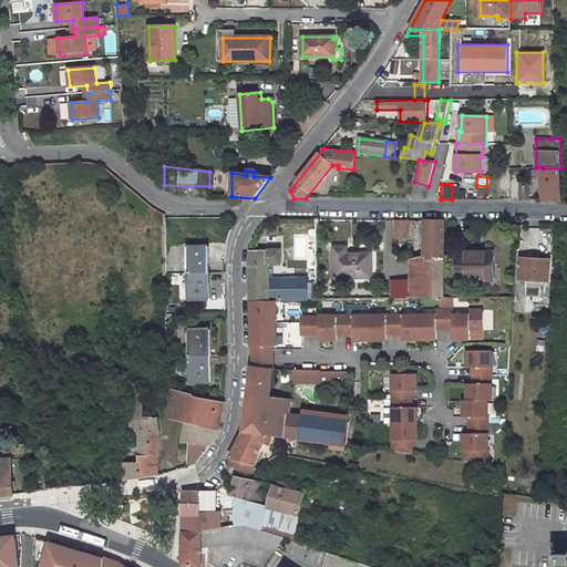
[(484,198),(485,187),(476,186),(475,197),(484,198)]
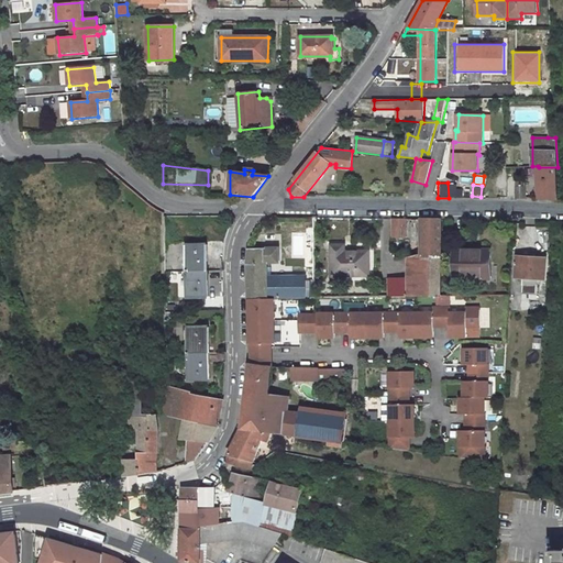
[(517,186),(517,199),(526,199),(526,186),(517,186)]
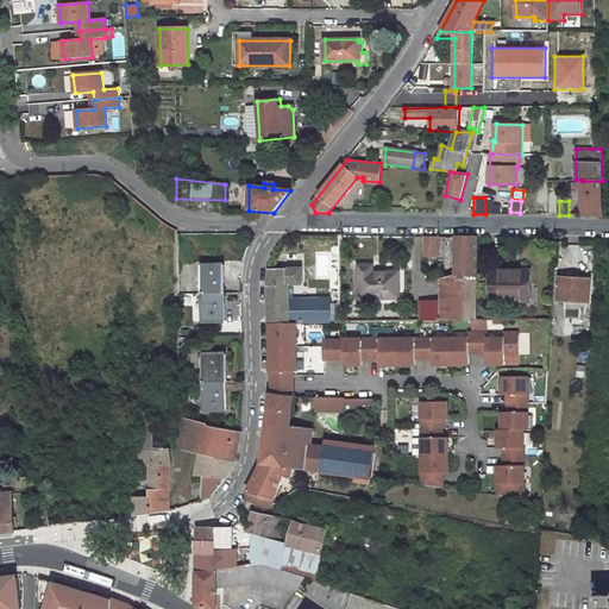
[(426,237),(426,257),(439,257),(440,237),(426,237)]
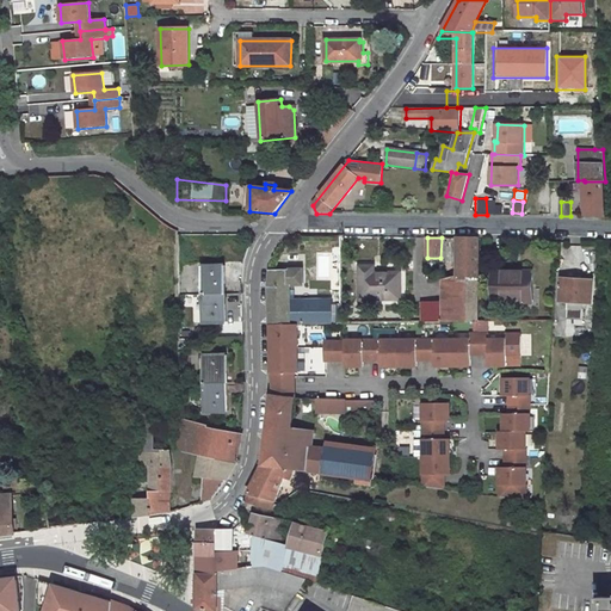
[(457,281),(457,291),(479,291),(479,238),(458,238),(457,281)]
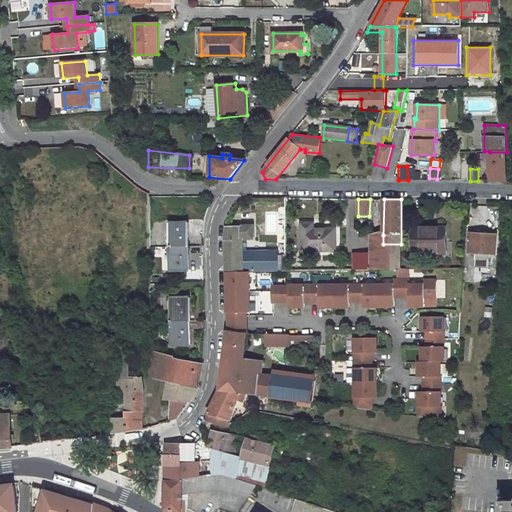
[(315,222),(302,222),(302,251),(337,251),(336,228),(315,228),(315,222)]
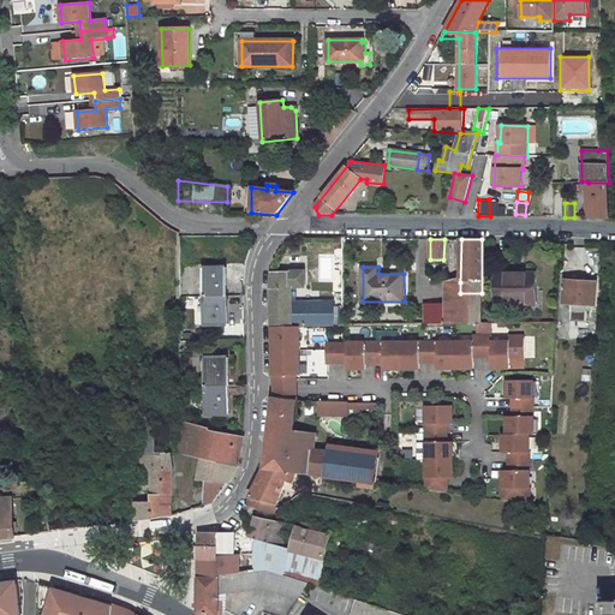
[(227,269),(203,269),(203,297),(227,297),(227,269)]
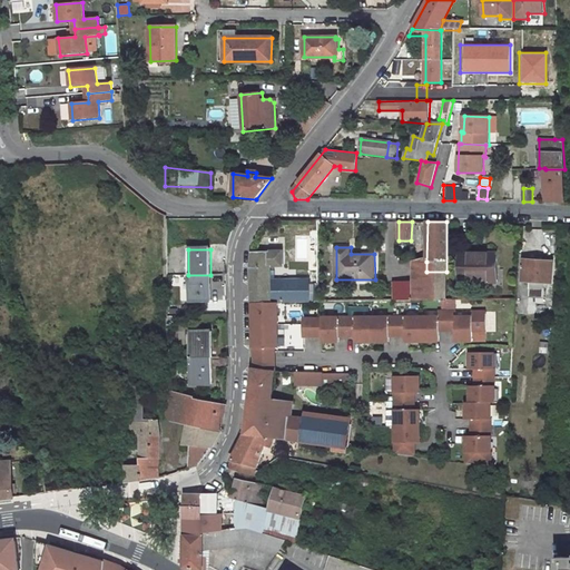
[(460,249),(460,279),(497,281),(497,251),(460,249)]
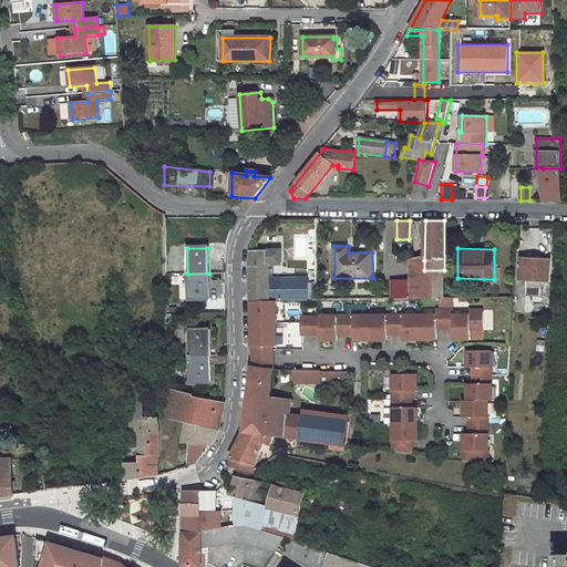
[(268,280),(268,265),(280,265),(279,251),(251,253),(251,301),(277,300),(308,300),(308,279),(268,280)]
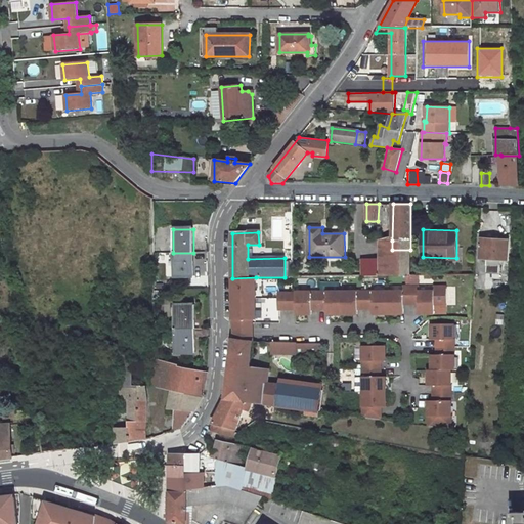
[(481,239),(480,259),(487,259),(486,274),(500,275),(500,260),(508,260),(509,242),(481,239)]
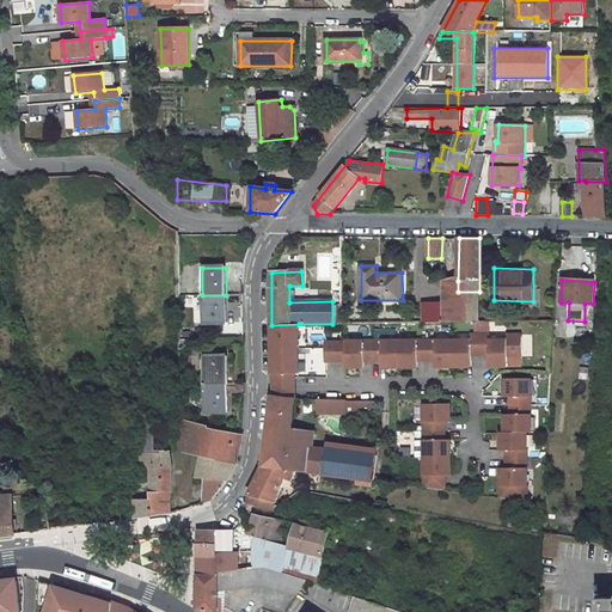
[(479,292),(458,292),(458,281),(442,282),(444,304),(445,322),(479,320),(479,292)]
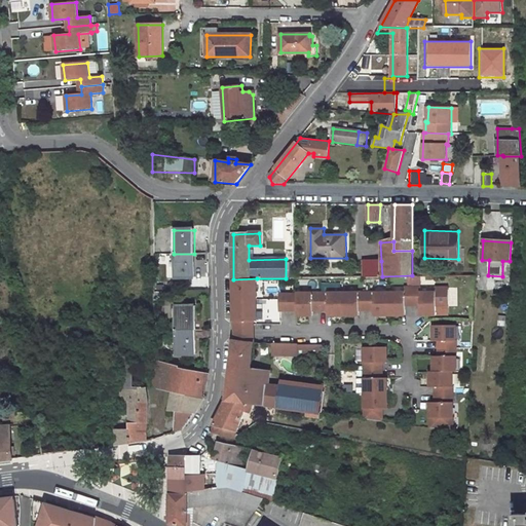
[(194,254),(174,254),(174,279),(195,278),(194,254)]
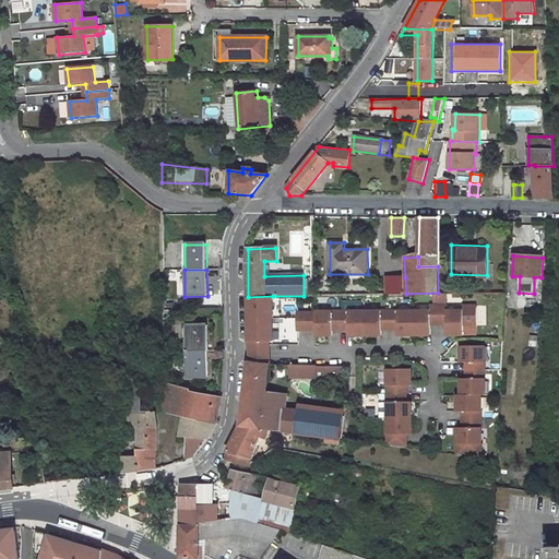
[(405,277),(385,277),(385,294),(406,294),(405,277)]
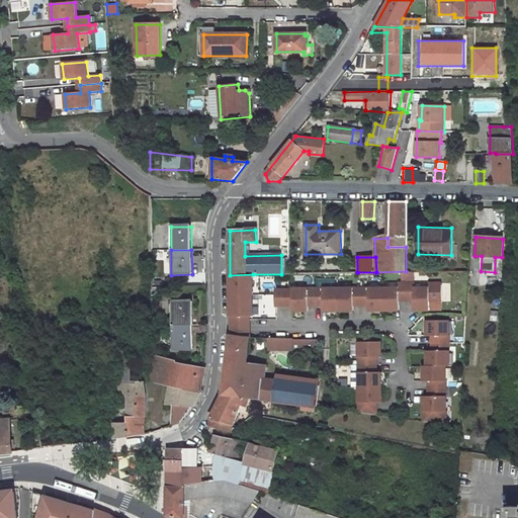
[(253,274),(230,275),(230,295),(253,294),(253,274)]
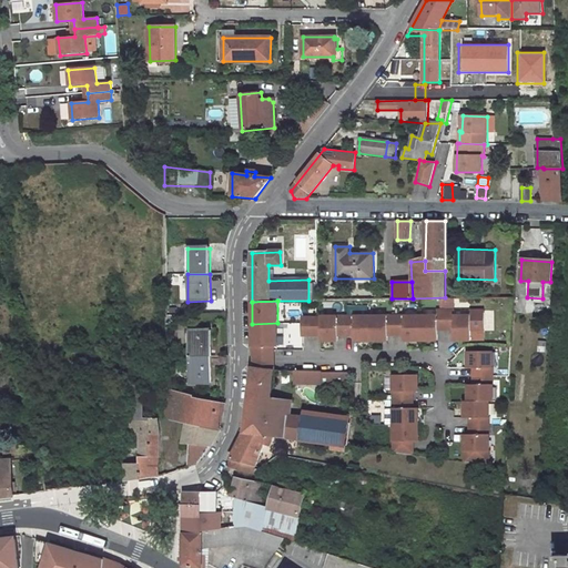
[(422,314),(422,340),(438,340),(438,328),(446,328),(446,308),(437,308),(437,314),(422,314)]
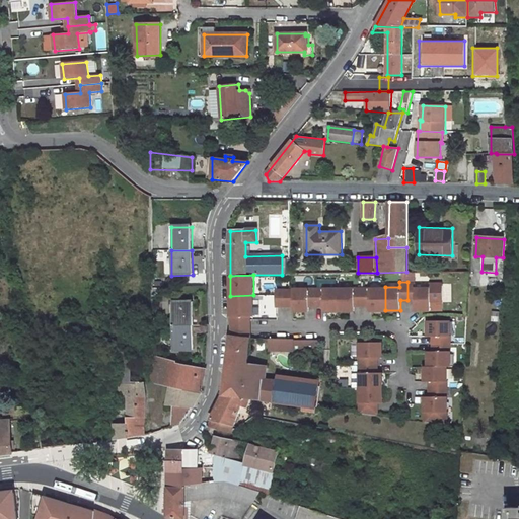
[(408,282),(408,300),(416,300),(416,310),(431,310),(431,301),(443,301),(443,283),(430,283),(430,287),(416,287),(416,282),(408,282)]
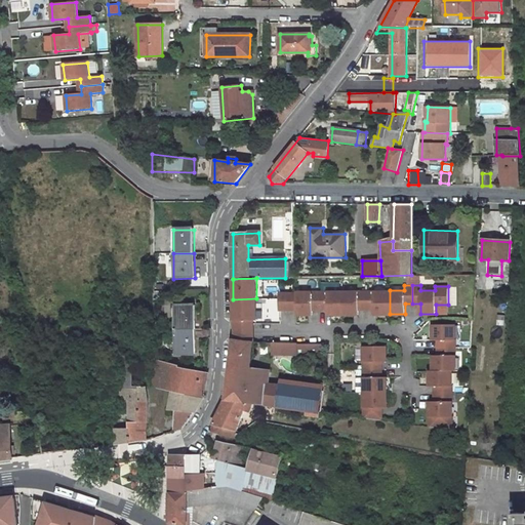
[(390,290),(366,291),(367,309),(374,309),(374,314),(390,314),(390,290)]
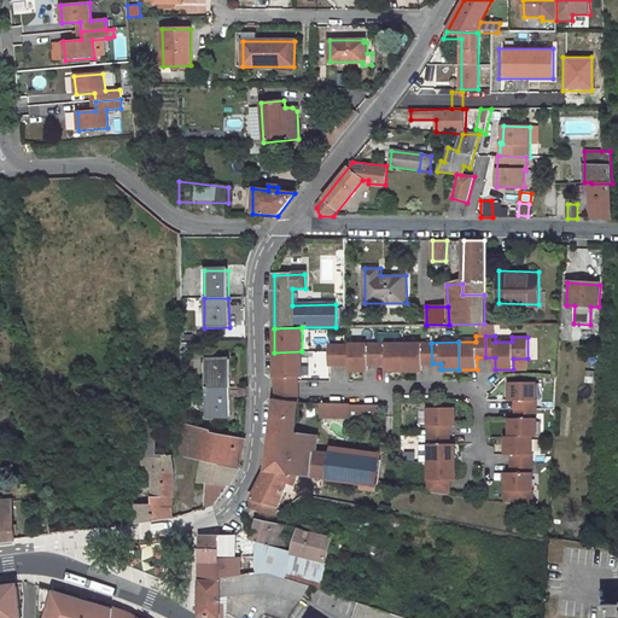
[(377,343),(350,343),(350,344),(350,365),(350,371),(368,371),(368,365),(378,365),(377,343)]
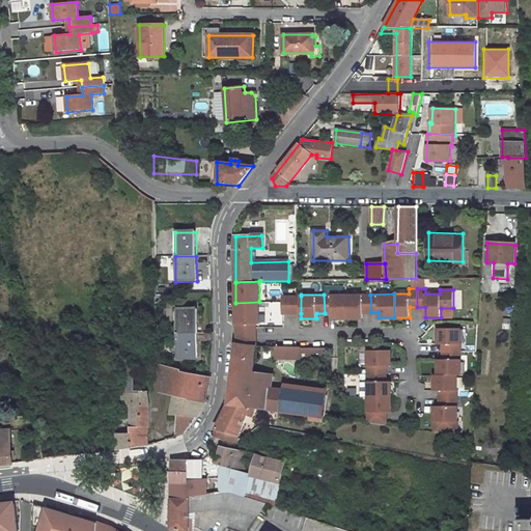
[(324,295),(325,313),(332,313),(332,317),(347,317),(347,295),(324,295)]
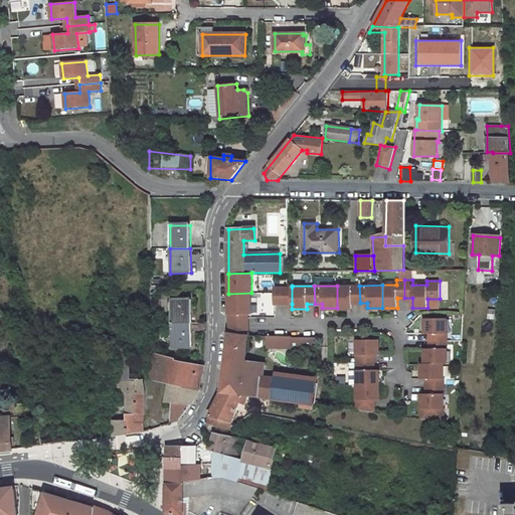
[(337,286),(337,308),(352,308),(352,303),(360,303),(359,286),(337,286)]
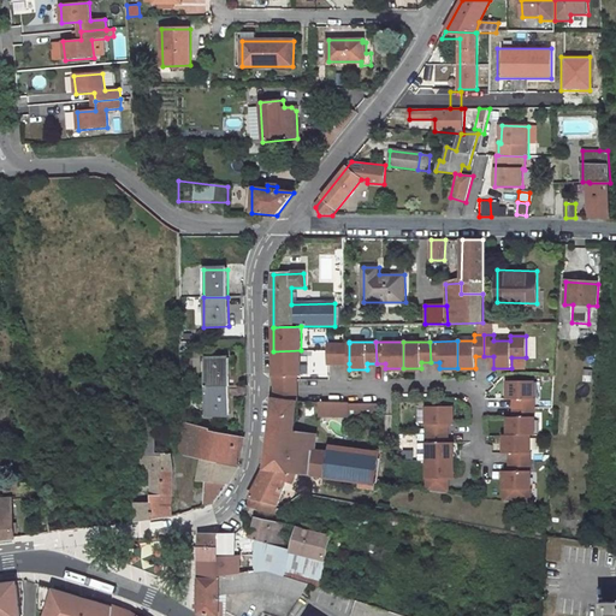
[(349,343),(338,343),(338,347),(339,363),(349,363),(349,343)]
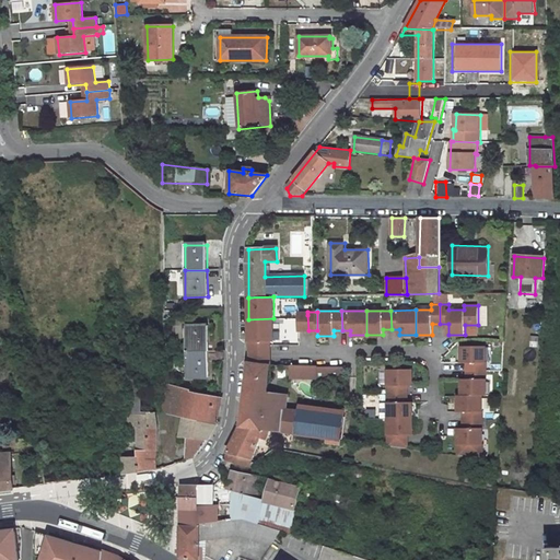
[(307,315),(298,315),(299,330),(308,330),(307,315)]
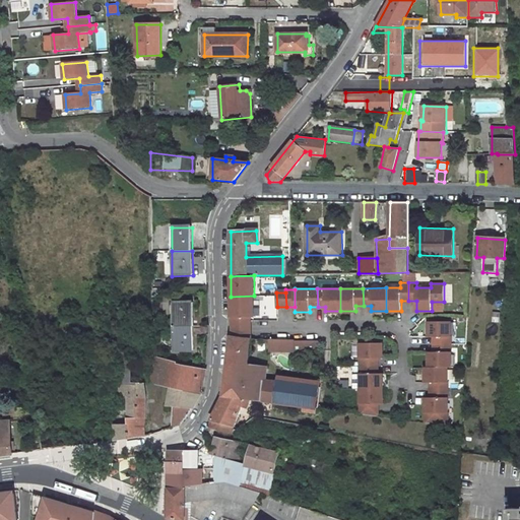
[(254,317),(254,296),(231,297),(231,317),(239,317),(239,323),(251,323),(252,320),(251,317),(254,317)]
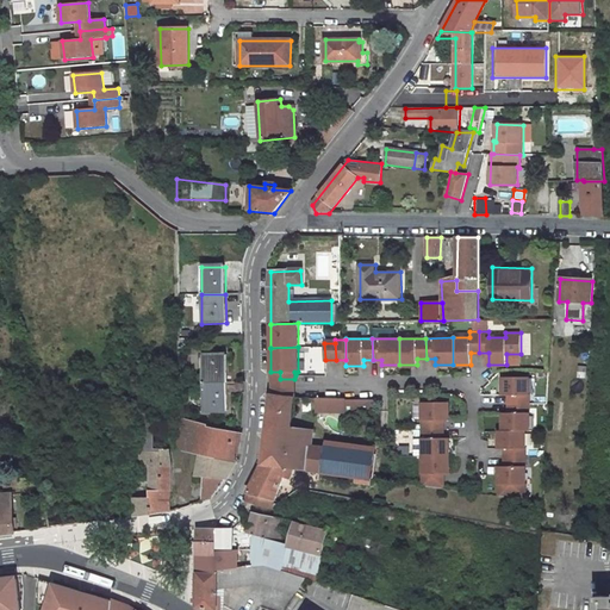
[(228,354),(203,355),(204,384),(228,384),(228,354)]
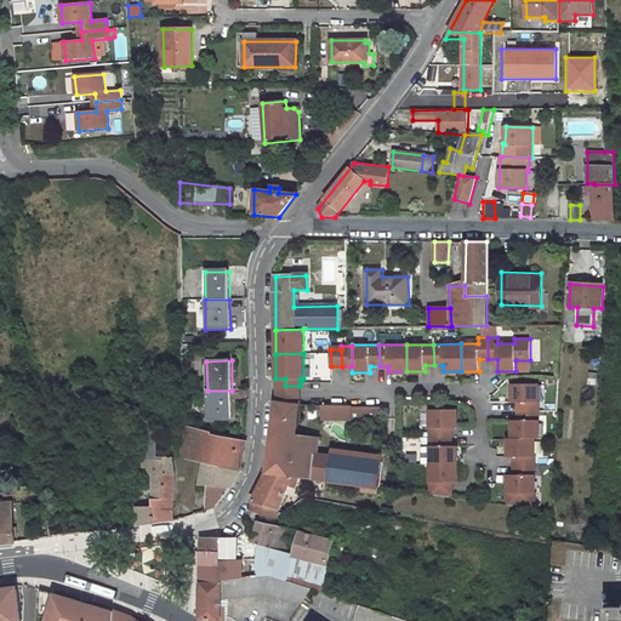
[(579,362),(579,371),(588,372),(590,363),(579,362)]
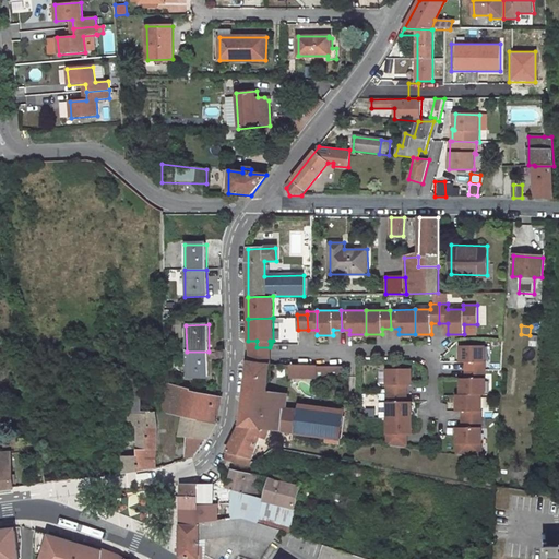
[(249,363),(270,365),(270,356),(270,347),(257,347),(257,341),(248,341),(249,357),(249,363)]
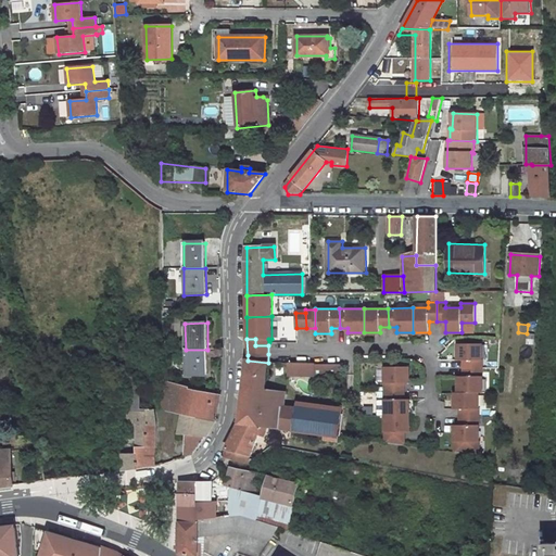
[(465,368),(483,368),(483,343),(459,343),(459,359),(465,359),(465,368)]
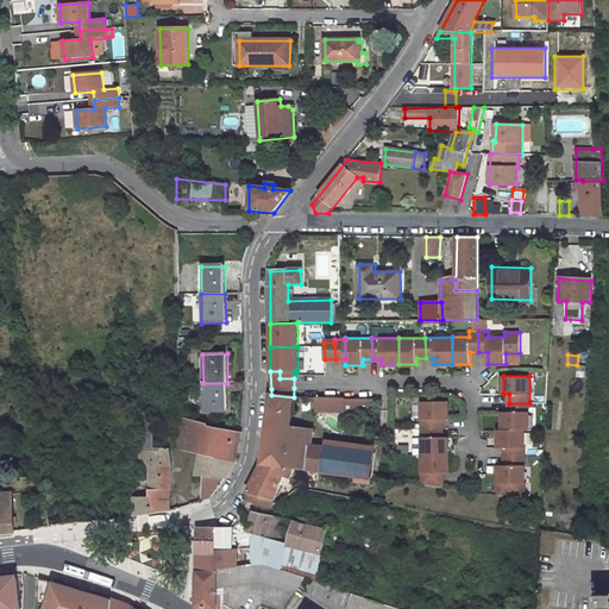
[(227,383),(203,383),(203,410),(227,410),(227,383)]
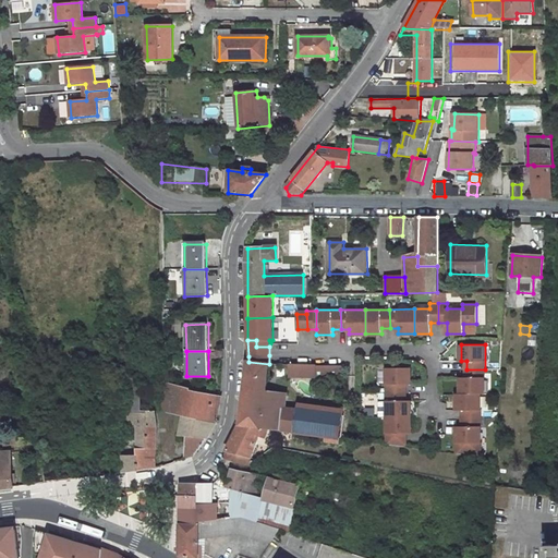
[(249,362),(240,425),(243,425),(261,427),(281,431),(283,417),(262,414),(265,390),(269,364),(249,362)]
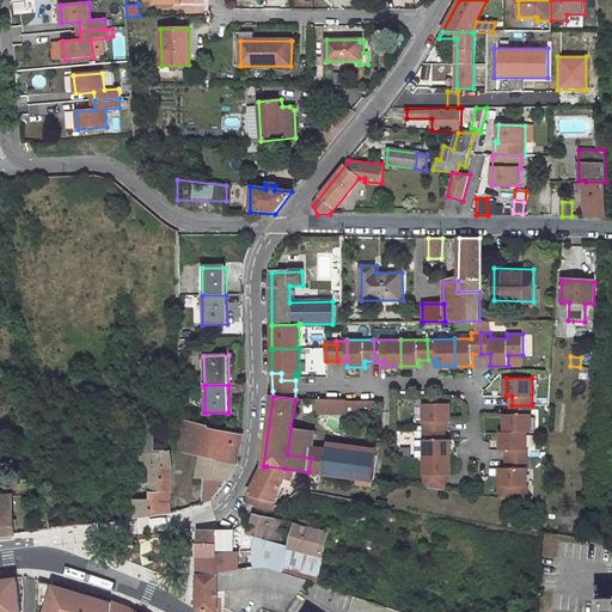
[(347,401),(340,401),(318,401),(322,414),(347,414),(347,412),(347,401)]
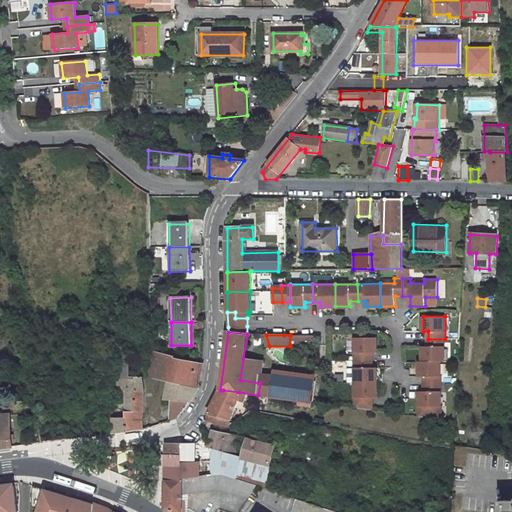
[(290,335),(290,345),(300,344),(300,335),(290,335)]
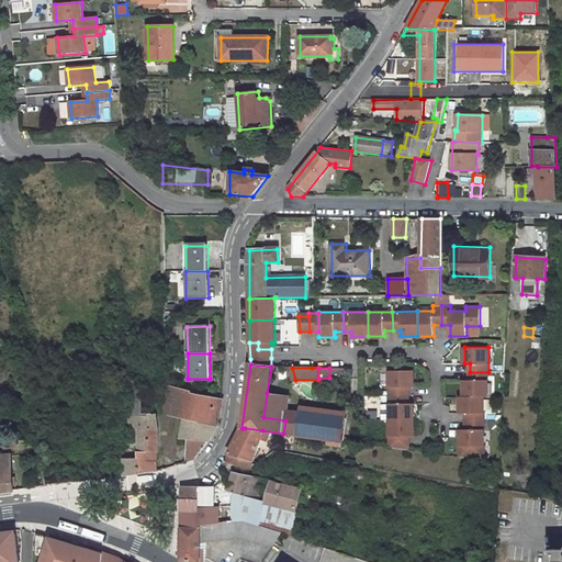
[(329,368),(329,378),(346,378),(346,368),(329,368)]
